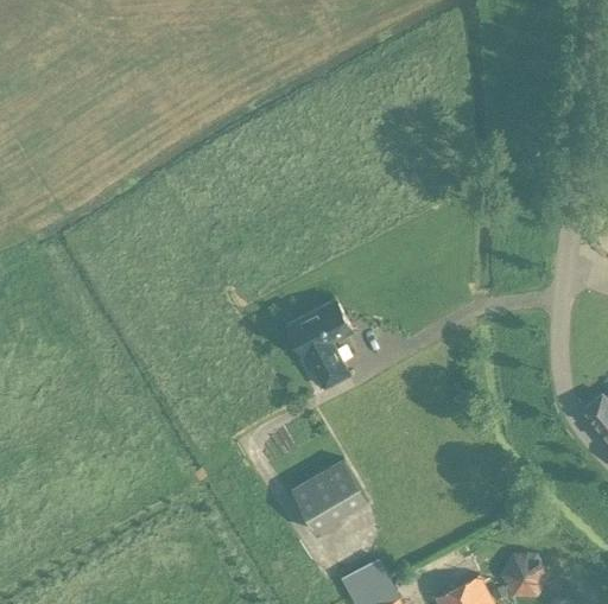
[(286,326),(304,358),(308,357),(324,389),(350,376),(334,343),(353,334),(336,302),(286,326)]
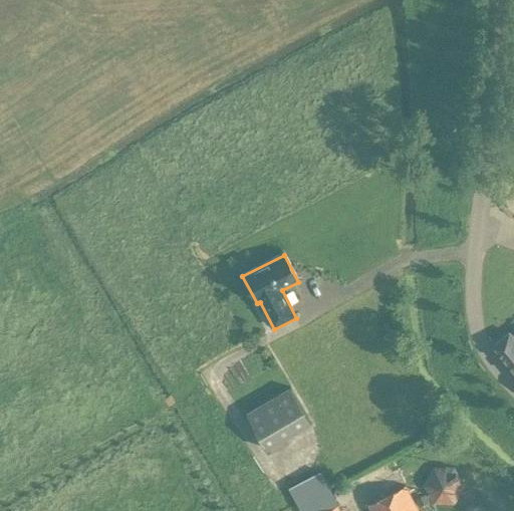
[(510,335),(494,348),(513,373),(513,337),(513,338),(510,335)]
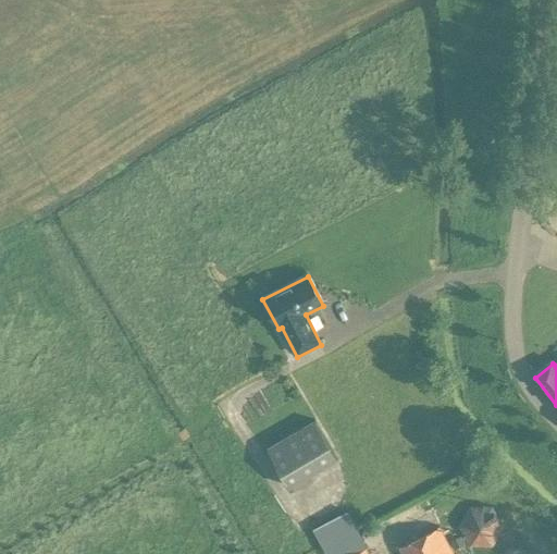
[(338,462),(316,423),(267,452),(289,490),(338,462)]
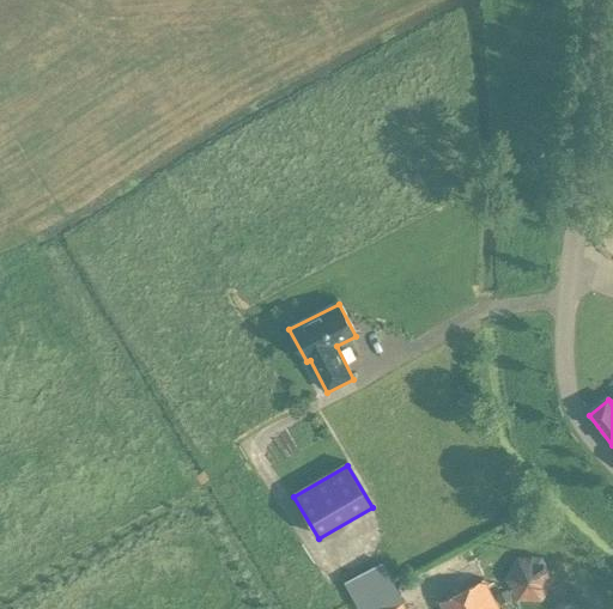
[(380,547),(366,519),(322,540),(335,567),(380,547)]
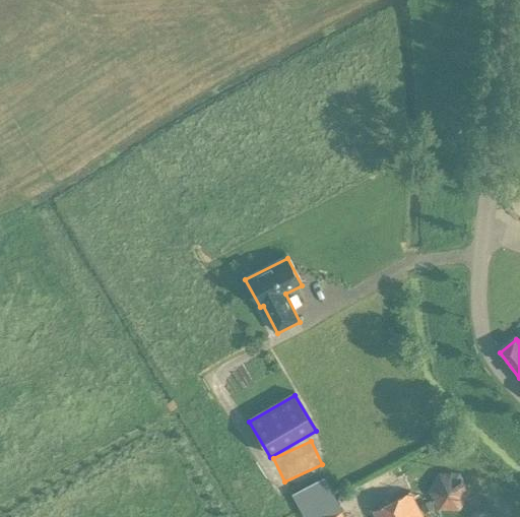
[(459,474),(438,474),(428,494),(439,512),(459,512),(470,493),(459,474)]
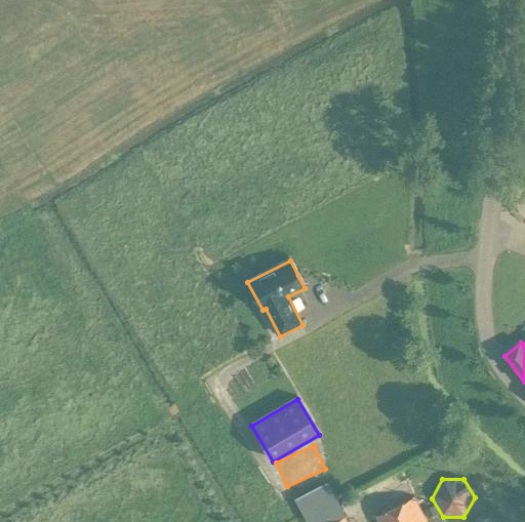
[(425,521),(413,498),(376,518),(377,521),(425,521)]
